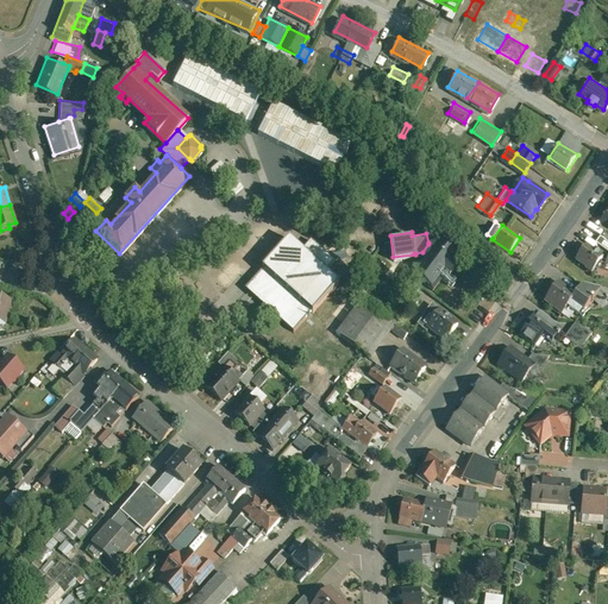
[(607,239),(600,233),(595,239),(607,249),(607,239)]
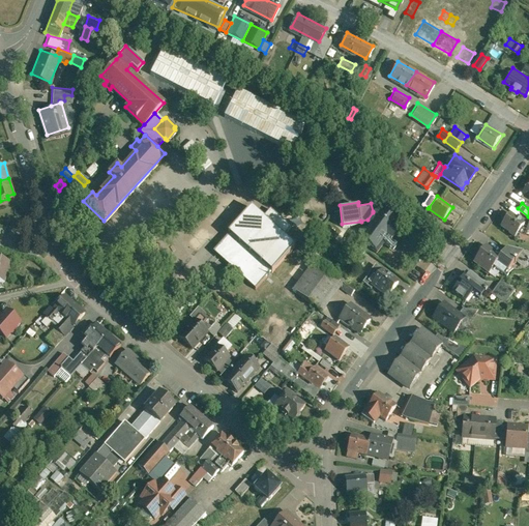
[(251,204),(227,230),(228,231),(217,243),(230,255),(226,260),(240,272),(241,271),(256,284),(254,285),(255,286),(270,268),(271,269),(295,243),(283,233),(291,225),(270,206),(262,214),(251,204)]
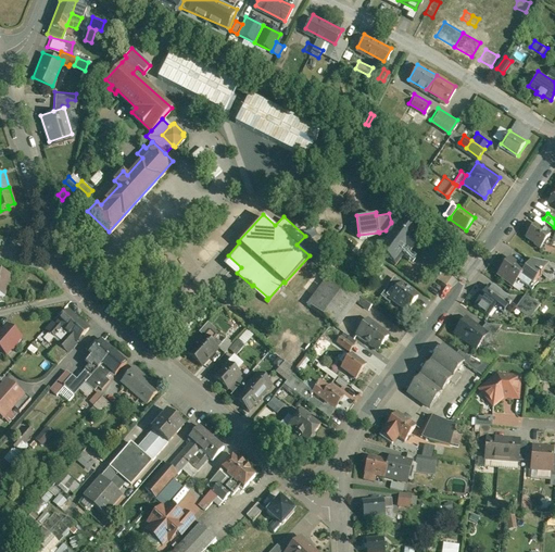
[(386,230),(389,233),(377,249),(394,262),(406,247),(410,250),(417,240),(413,237),(417,231),(400,218),(396,216),(391,223),(386,230)]
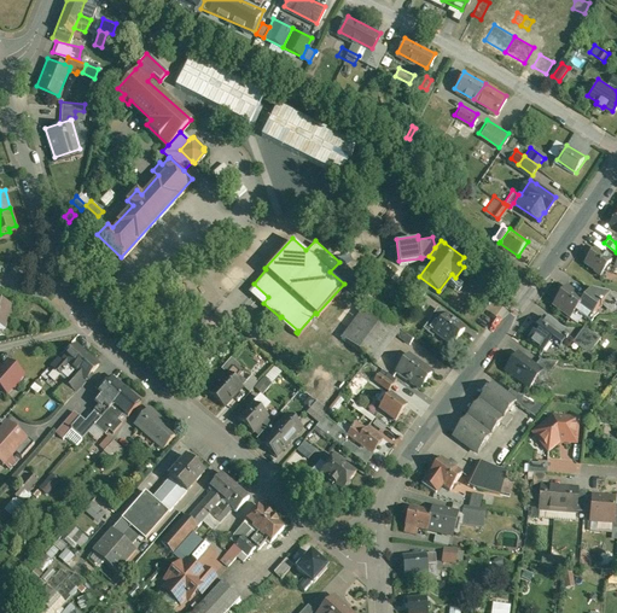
[(594,245),(583,261),(585,261),(594,267),(593,269),(600,273),(612,257),(611,257),(611,258),(607,256),(607,255),(607,254),(607,252),(606,251),(605,251),(604,251),(603,251),(601,251),(595,246),(594,245)]
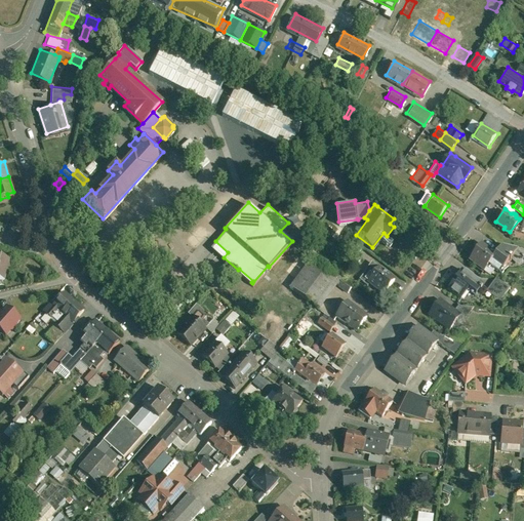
[(495,251),(480,240),(469,256),(483,267),(487,262),(498,270),(507,259),(495,251)]
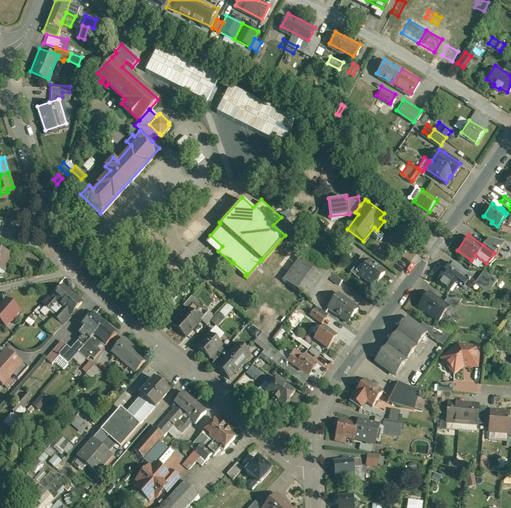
[(505,239),(490,238),(483,245),(494,253),(505,239)]
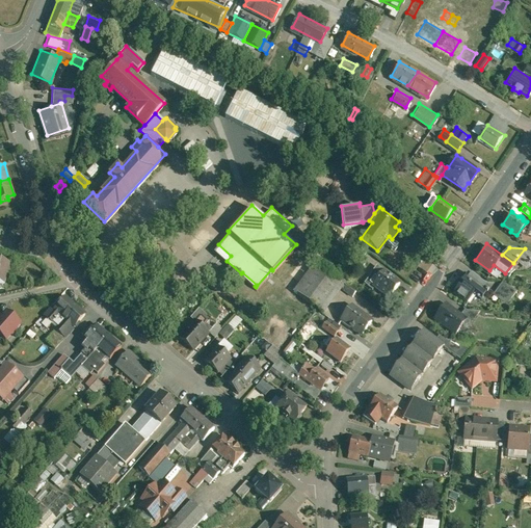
[(365,259),(356,253),(352,258),(361,264),(365,259)]
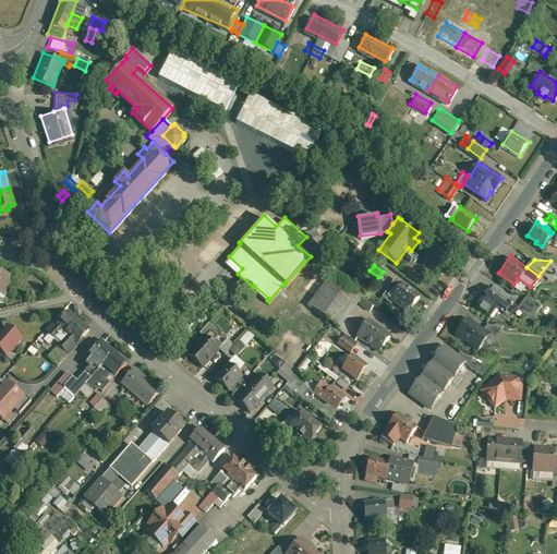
[(9,273),(0,271),(0,293),(4,294),(9,273)]
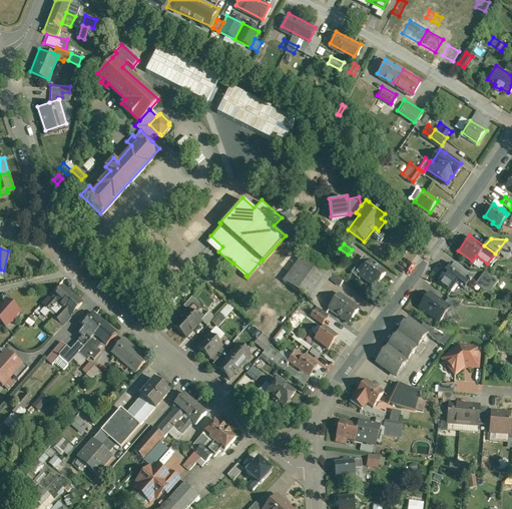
[(332,270),(304,248),(283,278),(311,298),(332,270)]
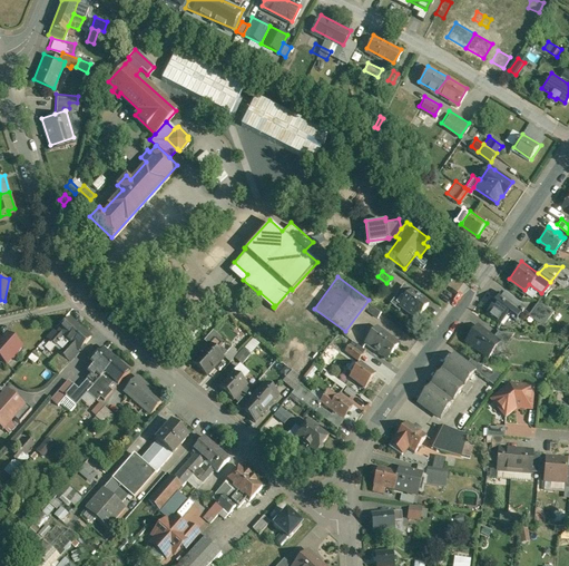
[(428,300),(403,282),(390,300),(399,305),(401,303),(417,315),(428,300)]
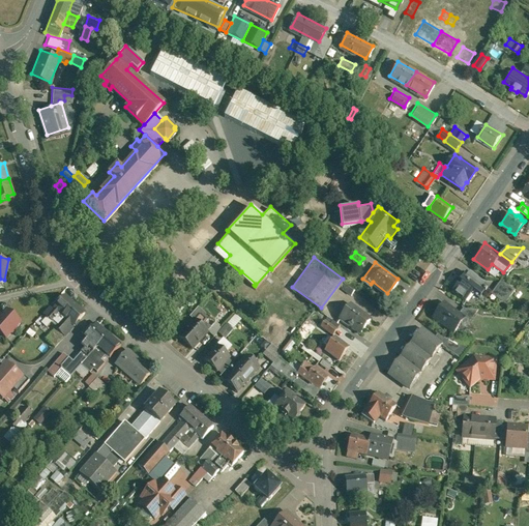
[(487,285),(466,268),(459,278),(462,281),(459,284),(456,281),(450,288),(464,298),(474,288),(480,293),(483,288),(485,289),(487,287),(486,286),(487,285)]
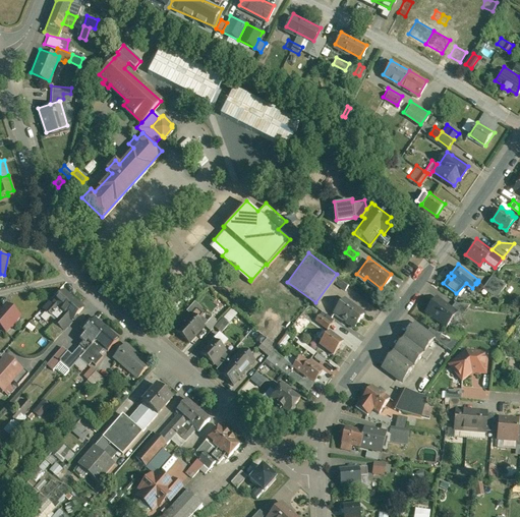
[(504,283),(492,273),(484,282),(497,292),(504,283)]
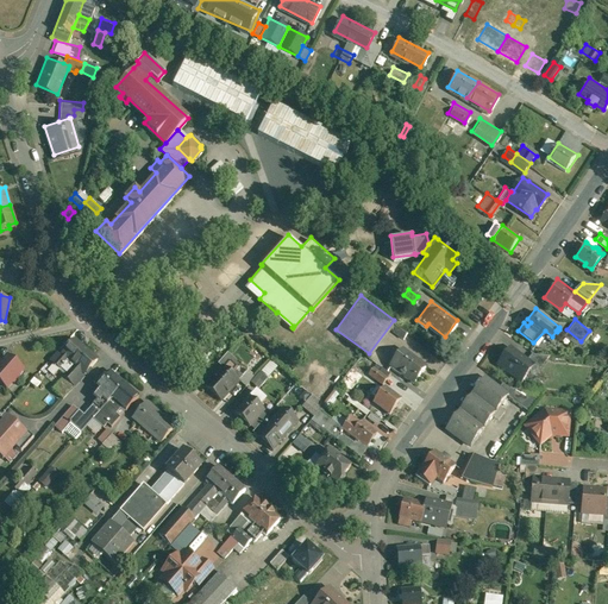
[(407,329),(396,321),(392,327),(403,335),(407,329)]
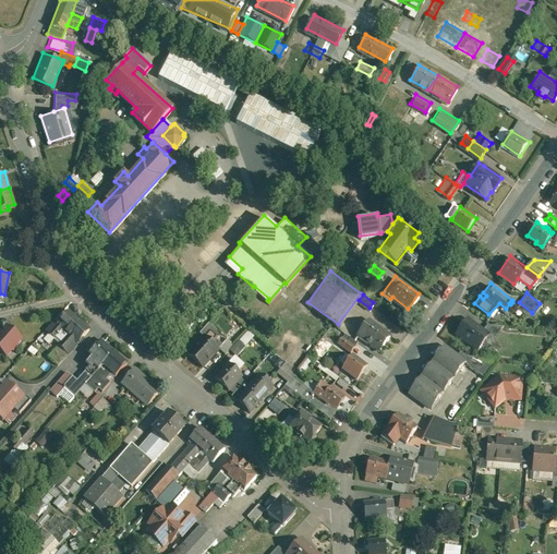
[(68,309),(57,322),(49,330),(55,335),(61,340),(59,342),(58,341),(48,353),(58,362),(76,340),(77,340),(88,327),(68,309)]
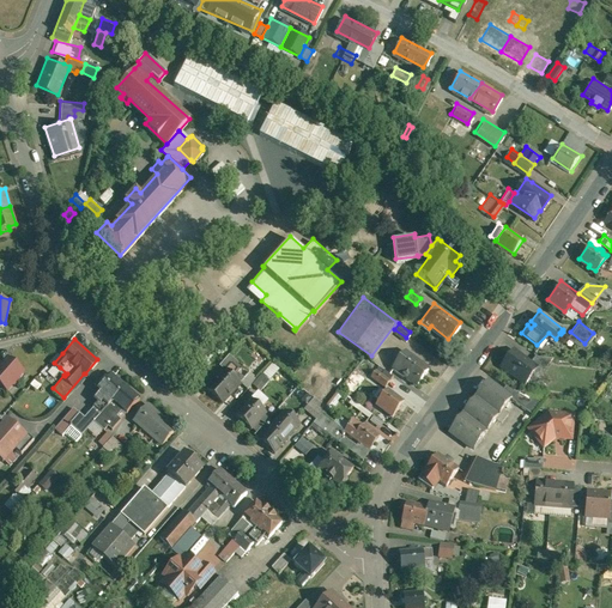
[(203,359),(188,346),(181,354),(195,368),(203,359)]
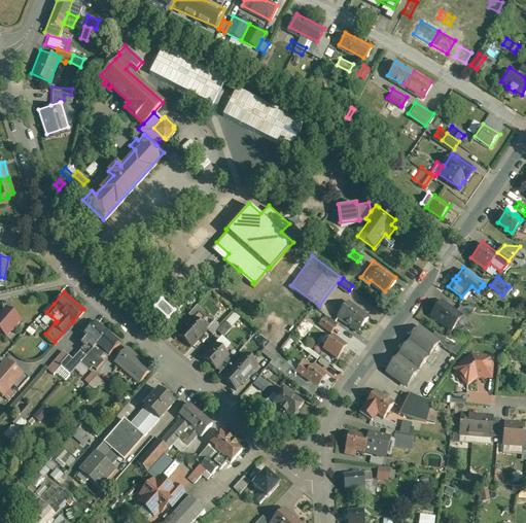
[(456,309),(441,298),(429,313),(451,328),(461,313),(456,309)]
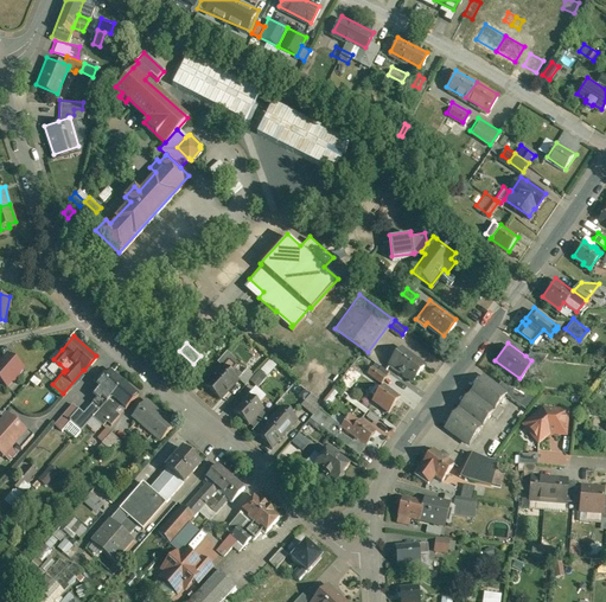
[(423,362),(401,345),(389,362),(412,378),(423,362)]
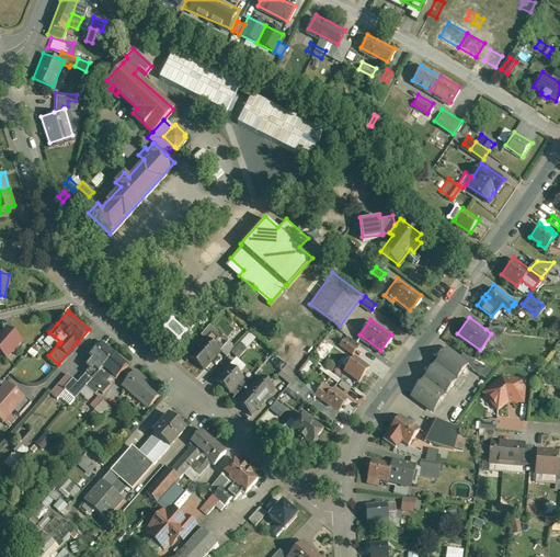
[(213,326),(209,322),(201,332),(204,336),(213,326)]
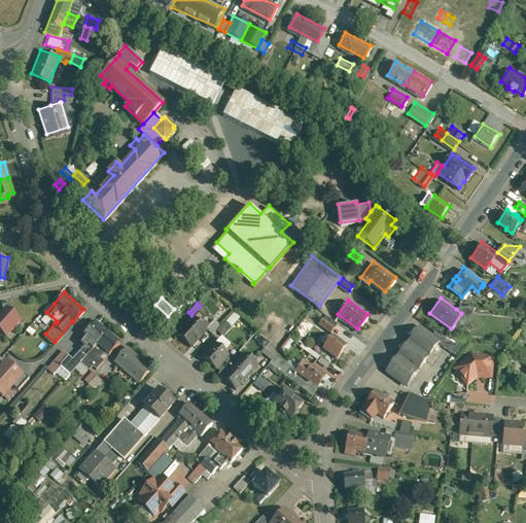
[(475,306),(462,305),(460,304),(456,309),(461,313),(466,316),(475,306)]
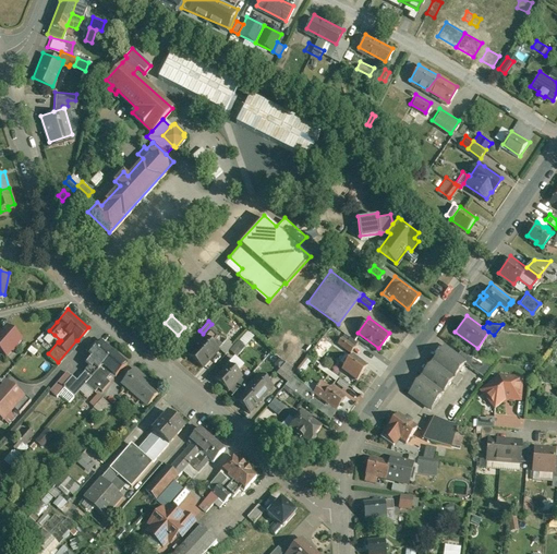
[(203,334),(188,351),(202,364),(218,346),(212,340),(220,332),(212,324),(203,334)]
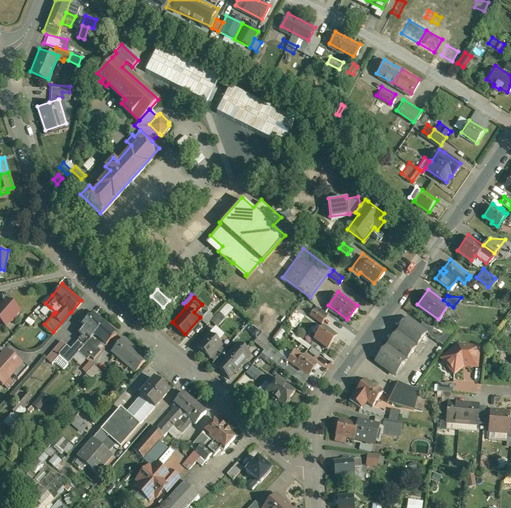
[(9,299),(5,304),(2,301),(1,302),(0,304),(0,318),(5,323),(19,308),(9,299)]
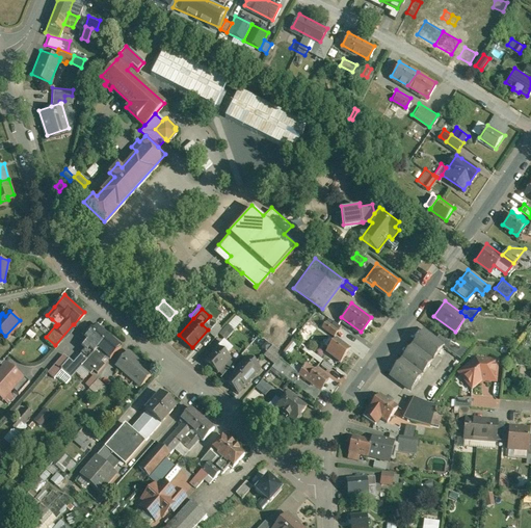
[(337,327),(325,318),(321,324),(333,333),(333,334),(335,336),(336,335),(334,334),(341,323),(340,323),(337,327)]
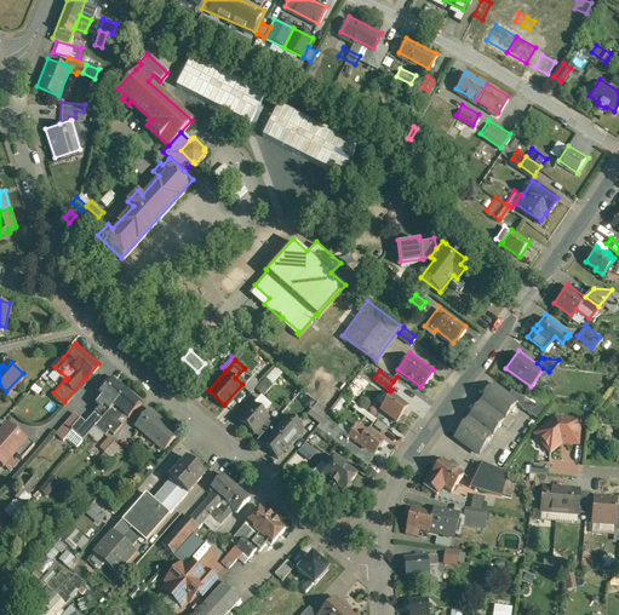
[(258,379),(251,373),(242,384),(250,390),(254,385),(258,379)]
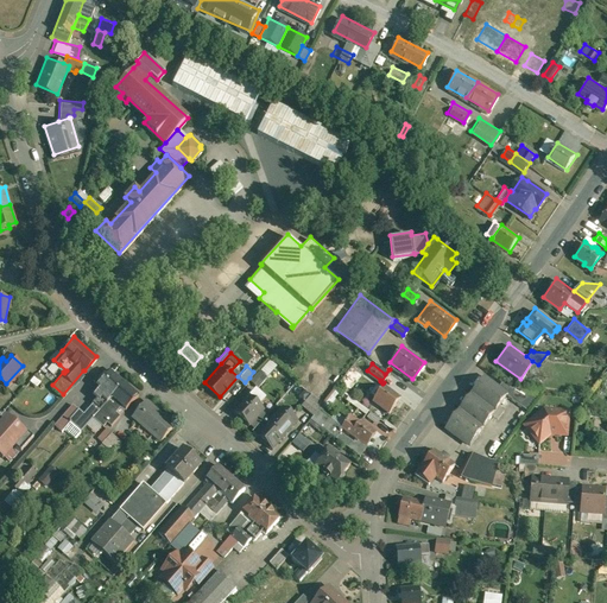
[(88,406),(83,411),(78,406),(68,418),(70,419),(80,429),(93,414),(124,380),(109,367),(96,382),(100,385),(94,393),(96,395),(92,400),(93,401),(88,406)]
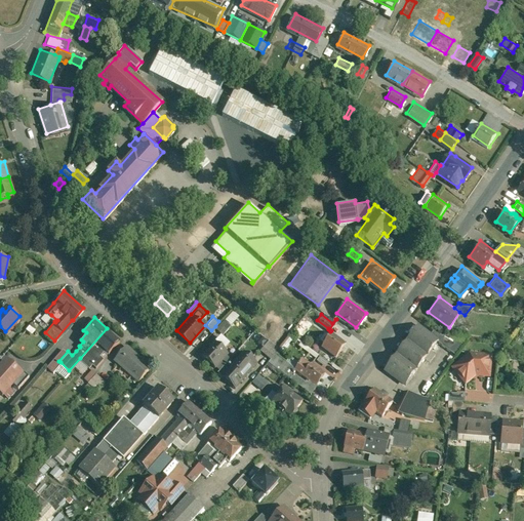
[(222,331),(229,324),(222,318),(218,321),(215,326),(222,331)]
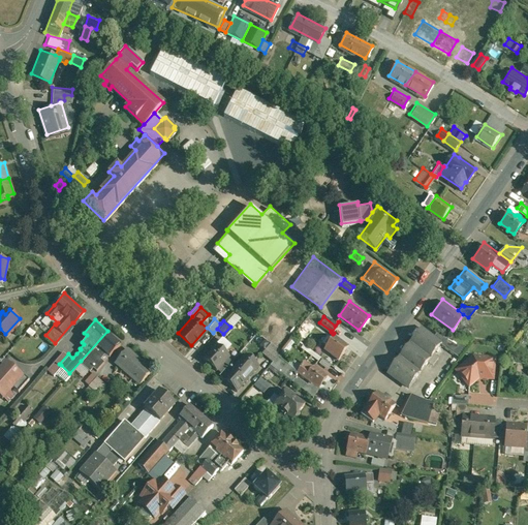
[(422,328),(390,370),(408,384),(440,341),(432,335),(422,328)]
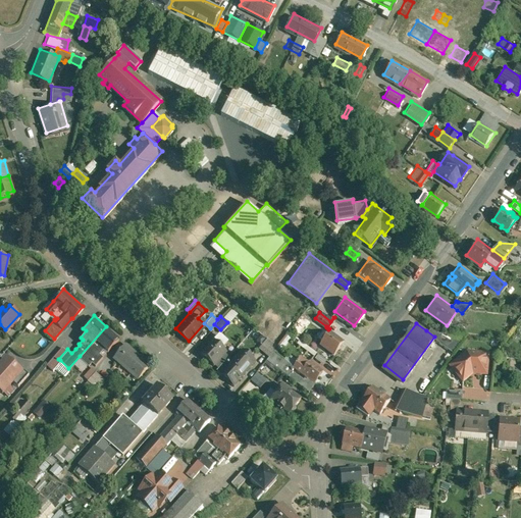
[(106,326),(80,356),(88,364),(92,360),(95,363),(102,355),(99,352),(104,346),(107,350),(118,337),(106,326)]
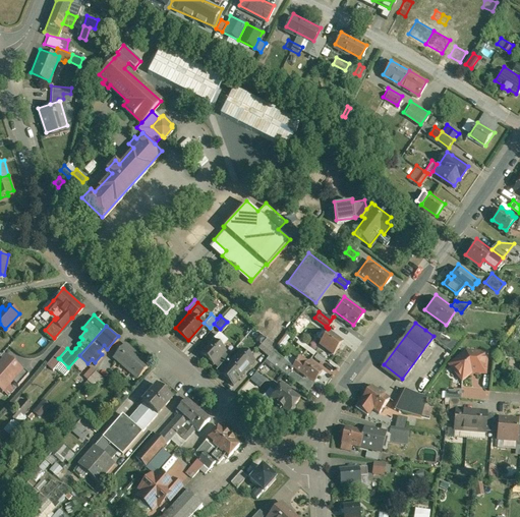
[(465,332),(436,330),(429,326),(425,330),(434,336),(452,350),(465,332)]
